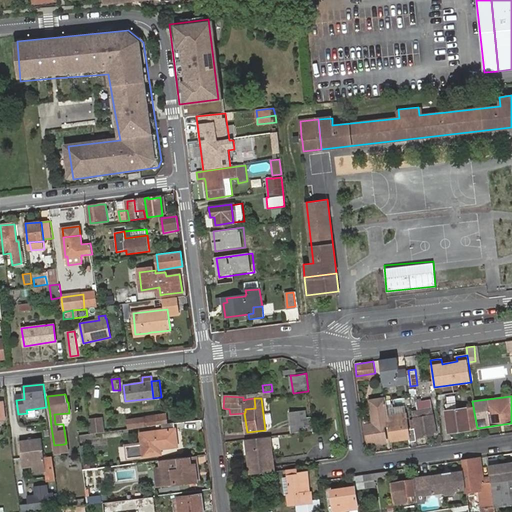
[(388,422),(388,416),(385,401),(385,399),(370,401),(373,419),(374,424),(370,425),(369,420),(365,421),(368,444),(386,441),(383,423),(388,422)]
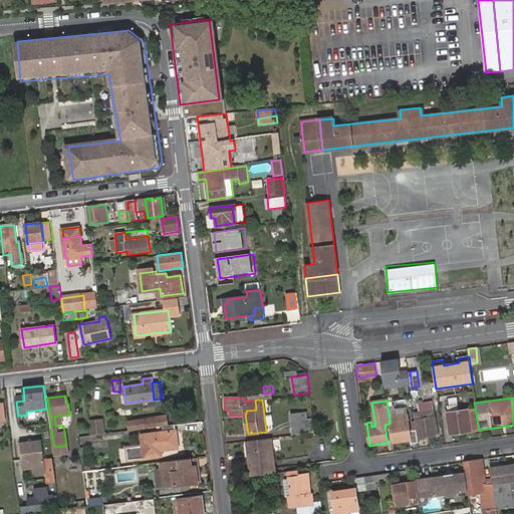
[(387,403),(390,418),(407,415),(406,408),(395,409),(393,401),(387,403)]
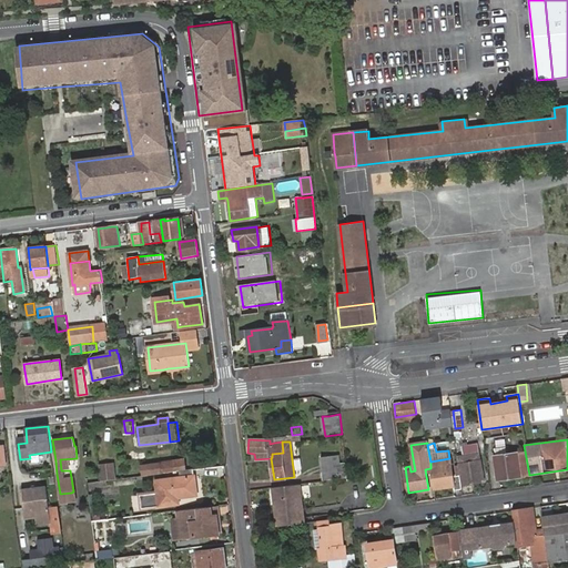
[(521,477),(517,454),(508,455),(507,448),(495,450),(497,457),(495,457),(498,480),(521,477)]
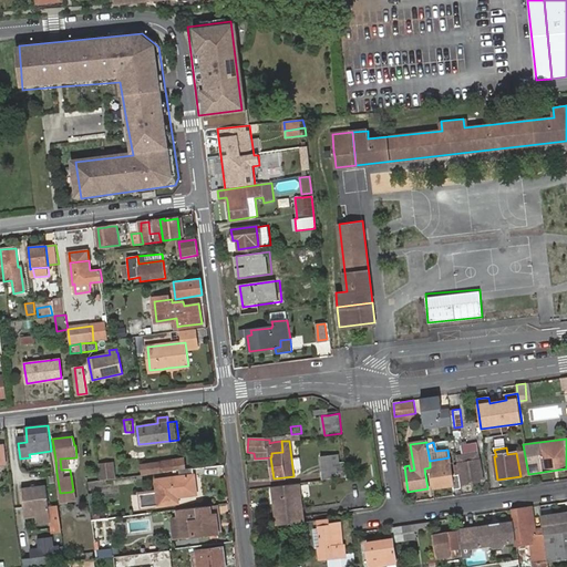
[(464,464),(481,462),(480,453),(463,455),(464,464)]
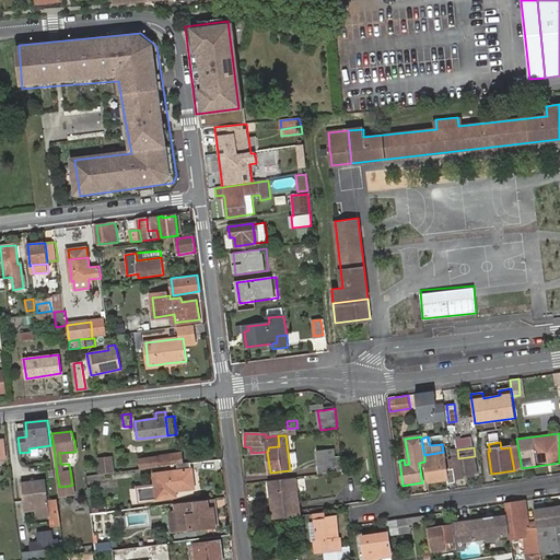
[(316,455),(318,473),(334,471),(342,471),(340,456),(336,457),(335,448),(316,450),(316,455)]
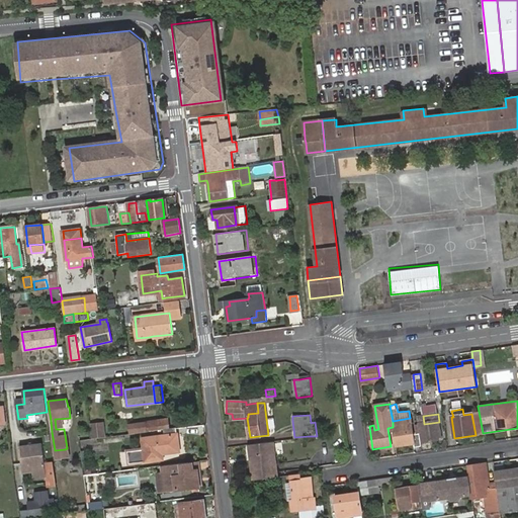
[(395,436),(396,446),(414,444),(414,448),(421,447),(419,435),(413,436),(413,433),(410,418),(398,420),(393,421),(393,427),(395,436)]
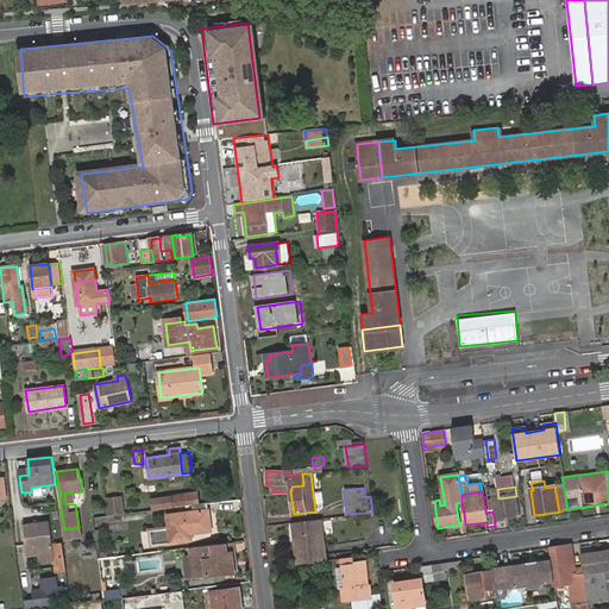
[(189,497),(189,495),(143,500),(145,510),(199,503),(198,496),(189,497)]
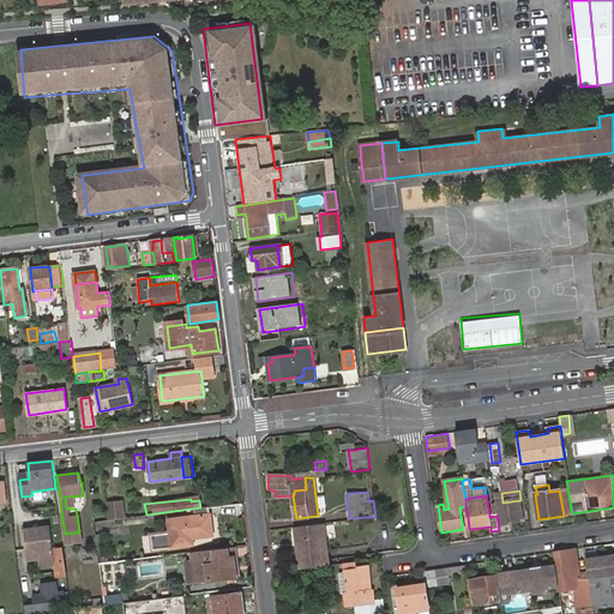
[(121,518),(119,500),(107,503),(109,519),(121,518)]
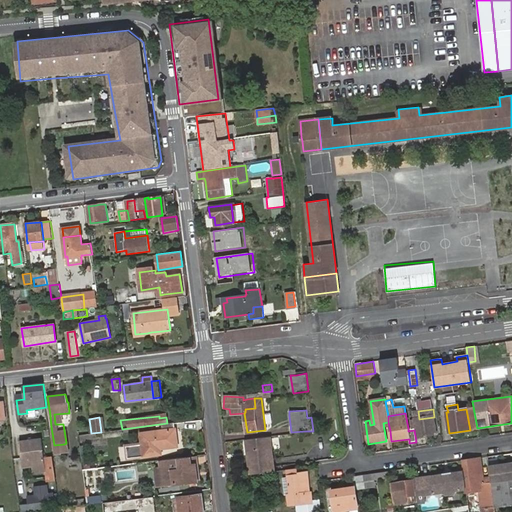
[(419,419),(414,420),(415,430),(416,438),(436,435),(434,417),(419,419)]
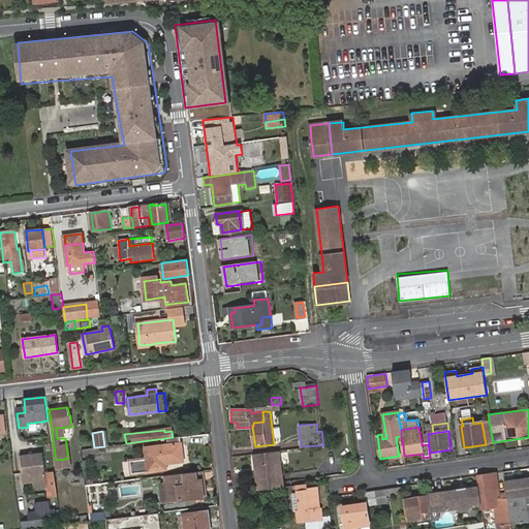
[(183,462),(181,438),(166,439),(167,446),(147,449),(147,460),(131,462),(132,474),(166,470),(165,462),(169,461),(170,463),(183,462)]
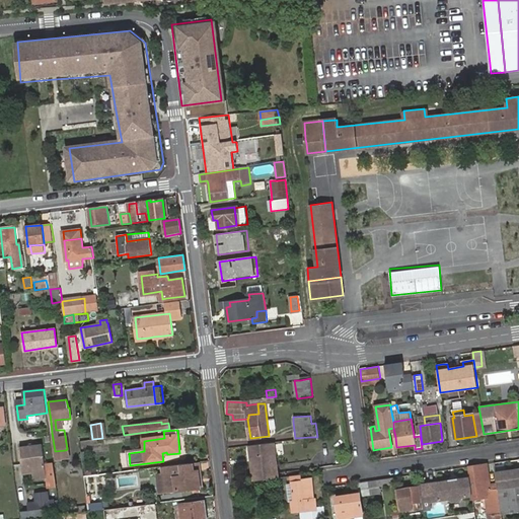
[(46,466),(47,466),(44,442),(20,445),(23,469),(46,467),(46,466)]
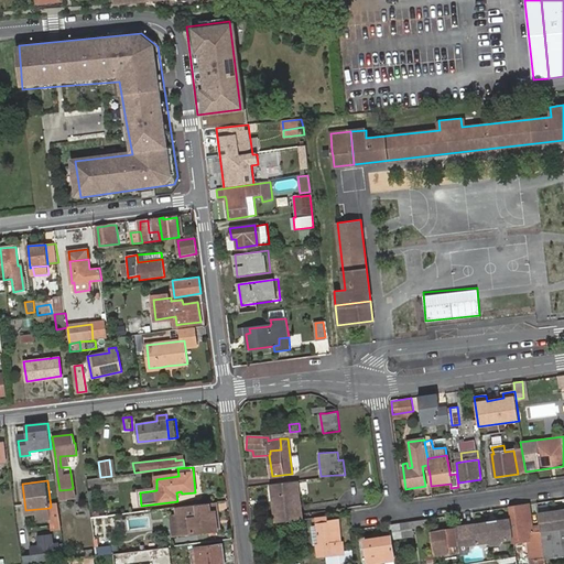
[(297,480),(270,484),(275,522),(302,519),(297,480)]
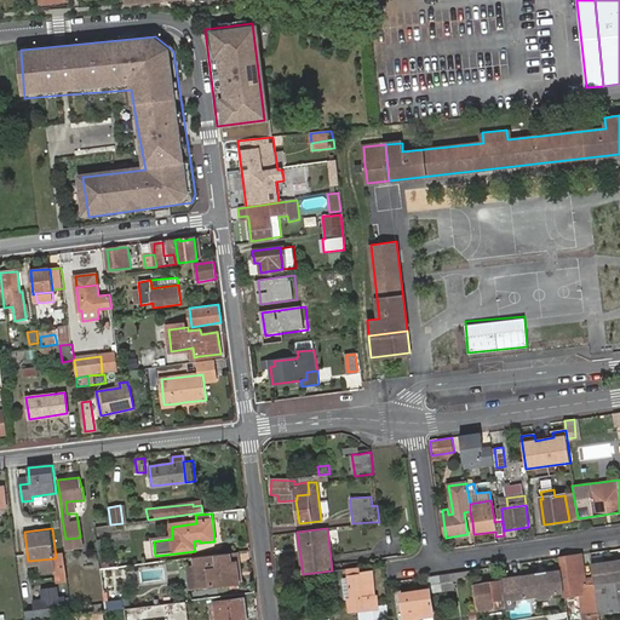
[(239,550),(195,556),(196,564),(199,586),(240,581),(237,562),(240,562),(239,550)]
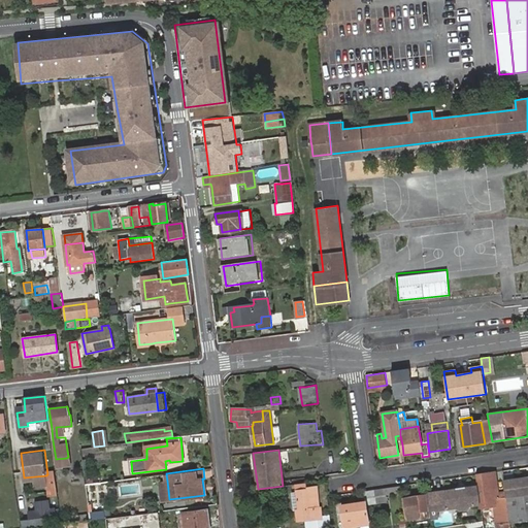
[(496,472),(476,474),(479,487),(481,504),(482,507),(495,505),(498,525),(509,524),(505,497),(499,498),(496,472)]
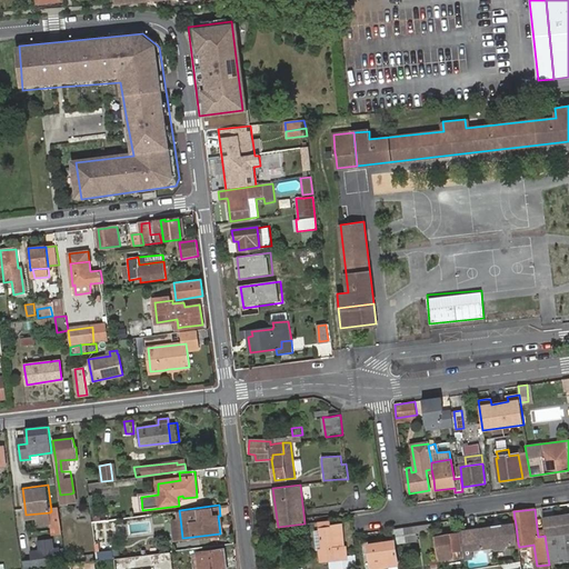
[(568,512),(542,517),(545,536),(549,565),(549,568),(550,568),(568,566),(568,512)]
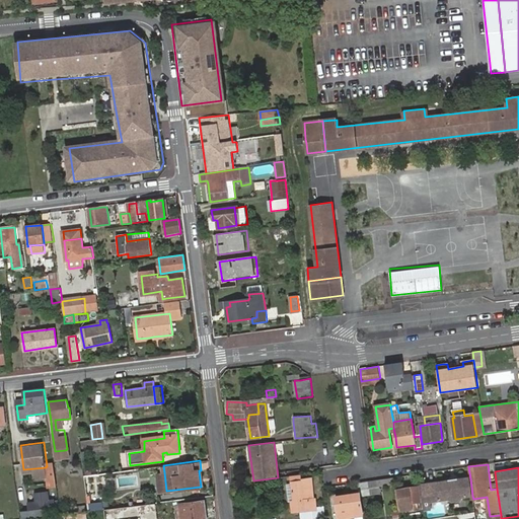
[(54,479),(53,468),(46,469),(48,480),(54,479)]
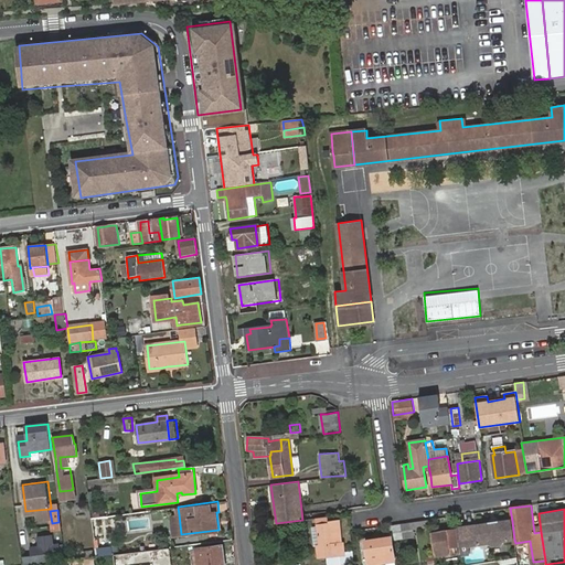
[(181,534),(179,514),(171,515),(174,535),(181,534)]
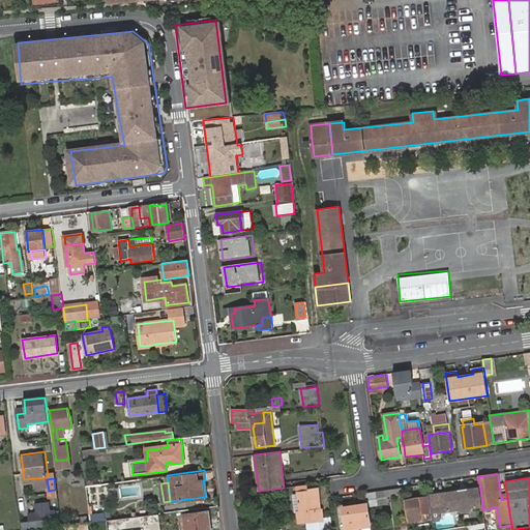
[(307,486),(297,487),(299,512),(297,513),(298,523),(306,523),(312,522),(312,529),(330,529),(330,517),(327,517),(327,519),(324,519),(323,508),(321,508),(318,488),(307,489),(307,486)]
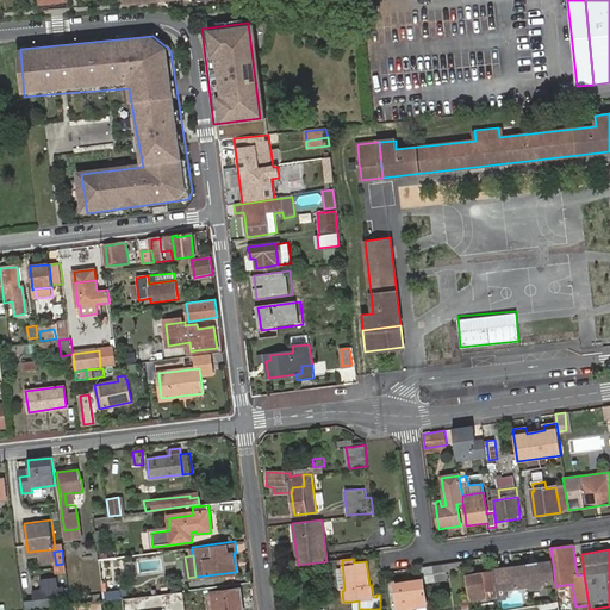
[(462,562),(434,566),(435,573),(464,570),(462,562)]
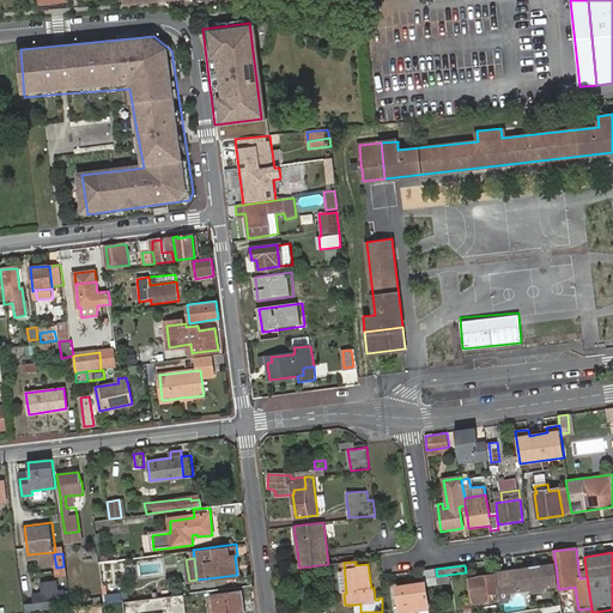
[(533,568),(496,574),(501,602),(509,601),(508,594),(516,593),(520,595),(546,590),(548,587),(558,586),(556,565),(540,566),(540,569),(533,570),(533,568)]
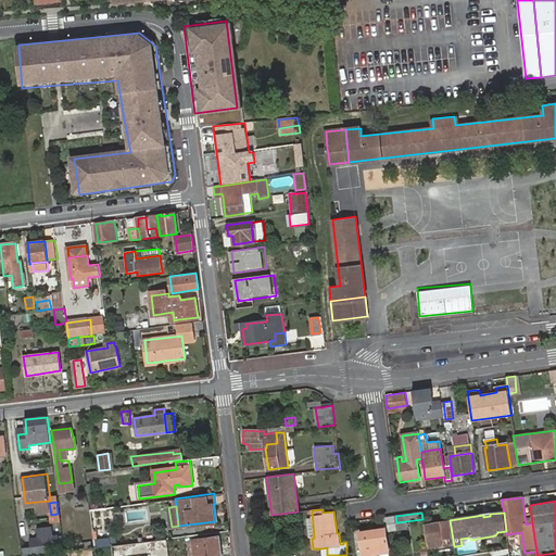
[(395,516),(383,518),(386,528),(387,530),(396,529),(396,522),(395,516)]
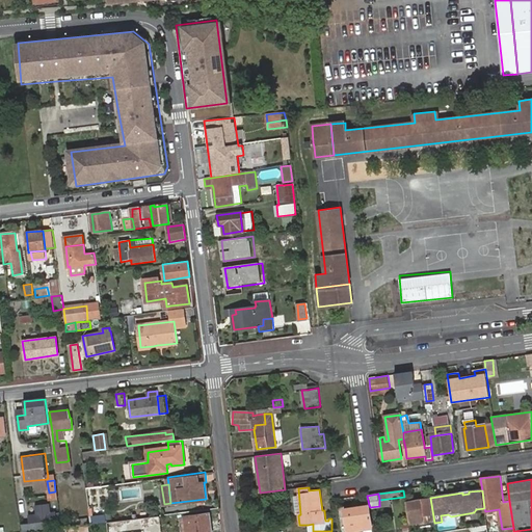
[(406,502),(410,524),(432,521),(429,499),(406,502)]
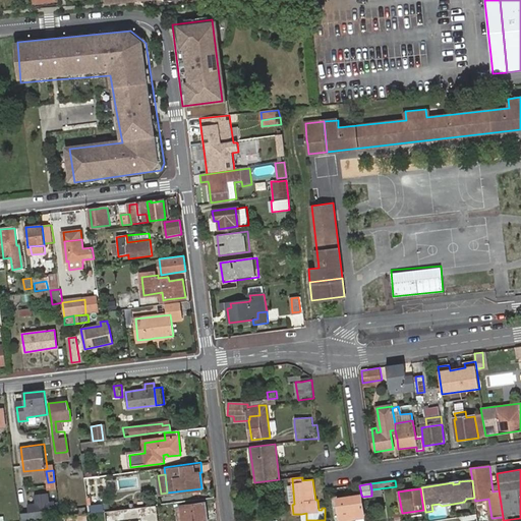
[(362,497),(361,495),(338,499),(341,520),(365,516),(362,497)]
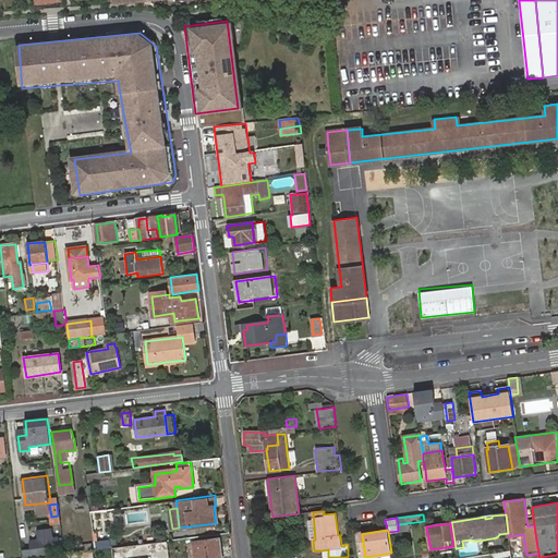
[(60,553),(58,537),(31,542),(32,549),(24,550),(24,557),(60,553)]
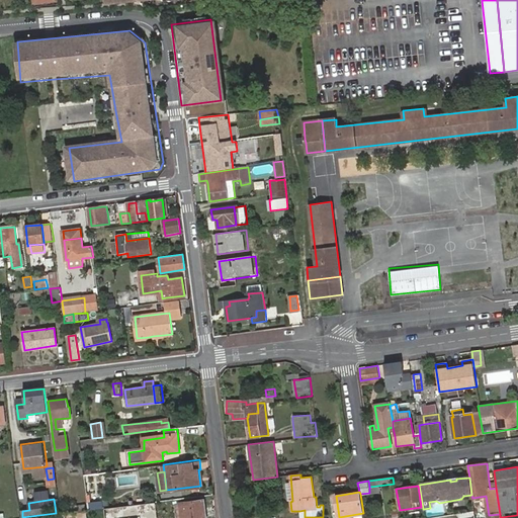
[(206,517),(204,499),(180,502),(181,509),(181,517),(206,517)]
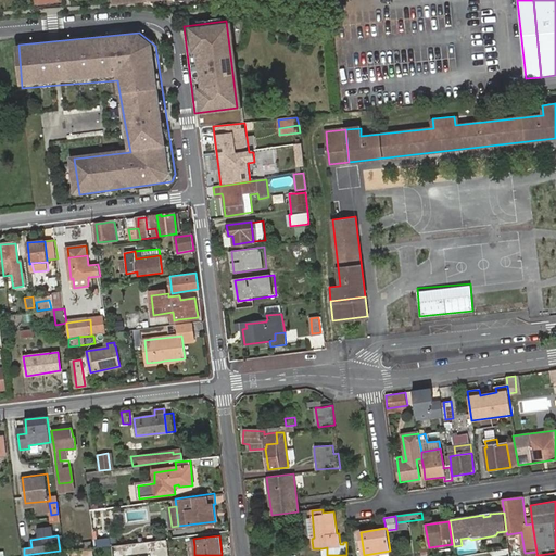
[(93,540),(95,547),(111,545),(112,545),(111,536),(93,540)]
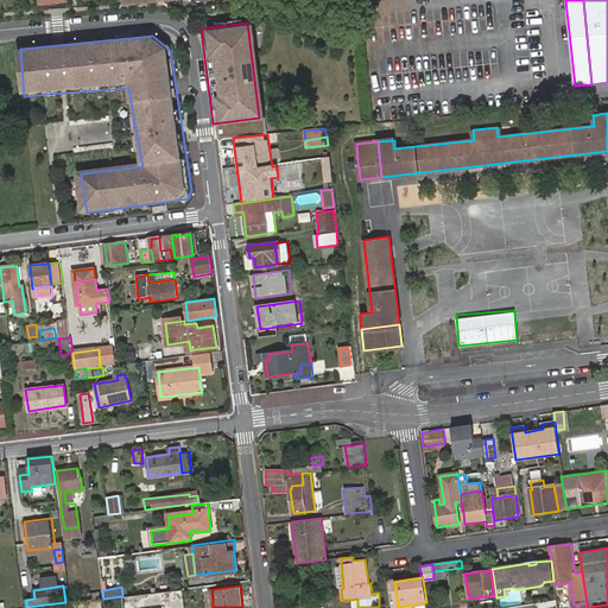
[(185,607),(183,588),(121,596),(122,607),(185,607)]
